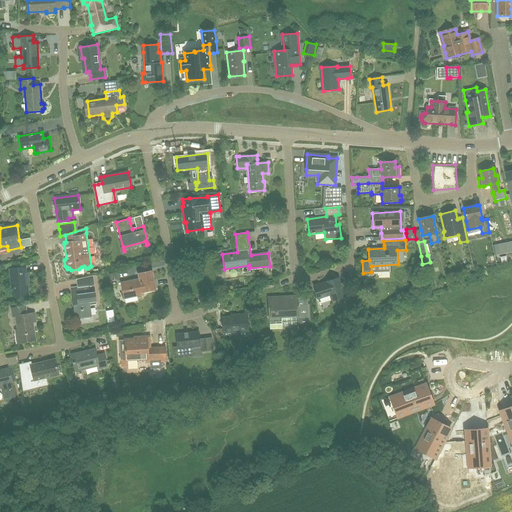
[(509,252),(506,242),(498,244),(500,254),(509,252)]
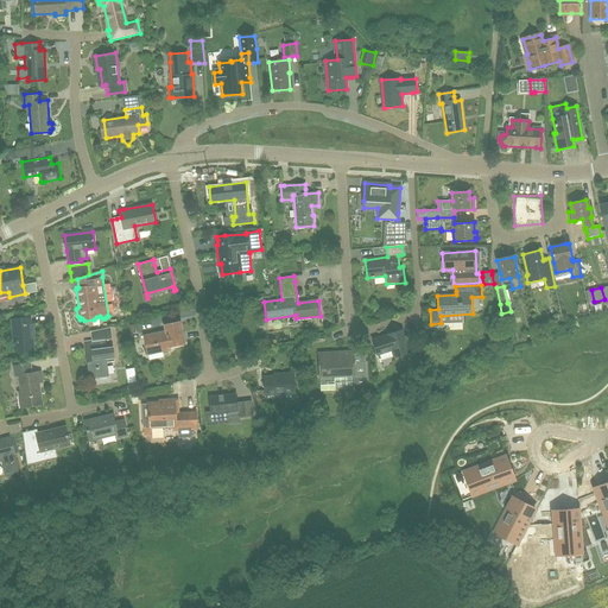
[(14,353),(33,350),(30,322),(30,317),(11,318),(14,353)]
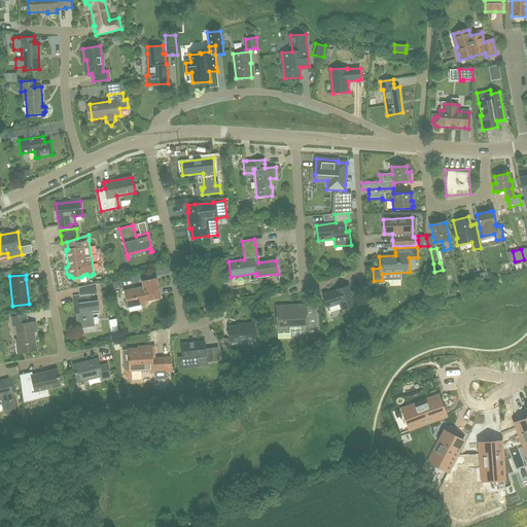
[(146,301),(161,297),(160,293),(155,279),(142,282),(143,287),(124,291),(128,308),(147,303),(146,301)]
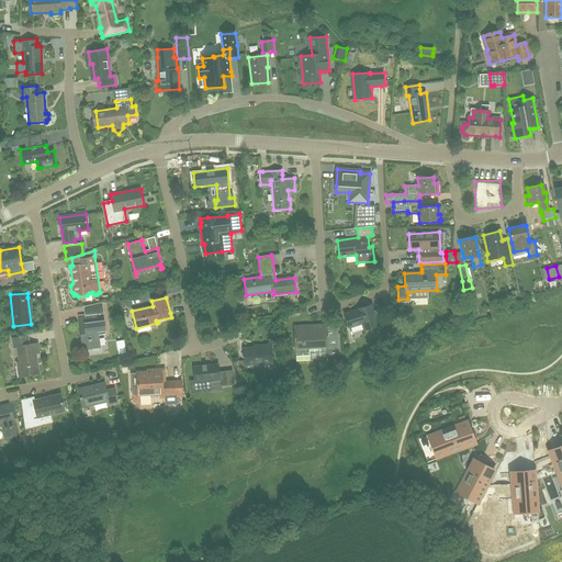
[(98,322),(97,314),(103,314),(102,303),(83,306),(83,311),(85,315),(78,316),(79,321),(82,349),(100,347),(98,332),(105,330),(104,321),(98,322)]
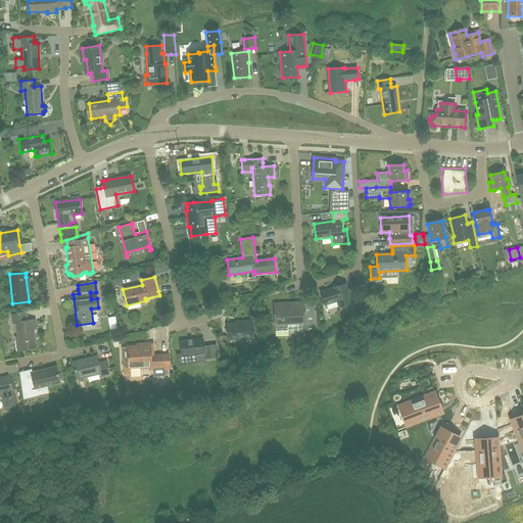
[(320,293),(324,305),(337,301),(339,307),(359,301),(353,287),(351,288),(347,289),(345,284),(332,288),(333,288),(330,289),(320,293)]
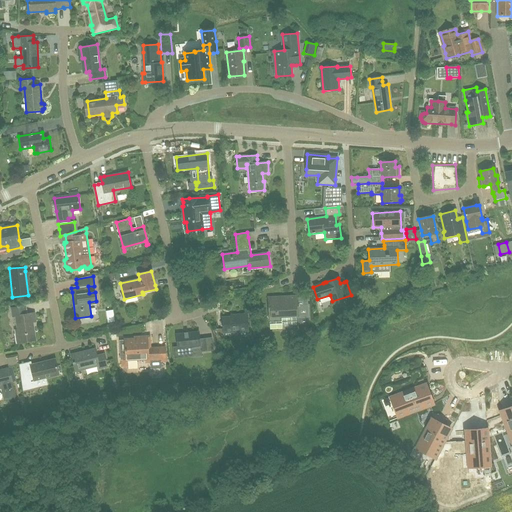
[(298,306),(297,297),(268,298),(269,317),(270,328),(282,327),(282,325),(281,317),(298,316),(299,325),(309,324),(308,306),(303,306),(298,306)]
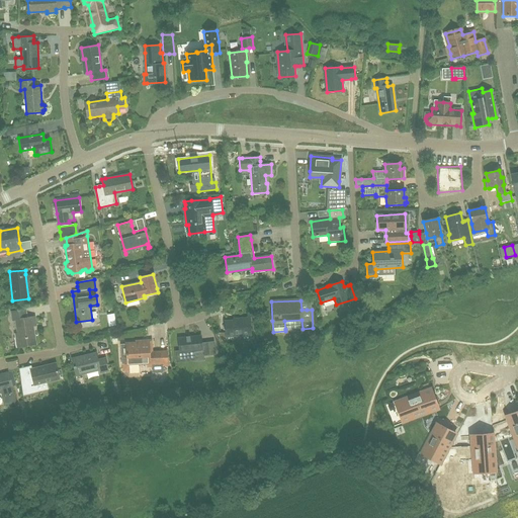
[(16,347),(19,346),(34,345),(32,326),(35,326),(34,317),(27,318),(26,313),(26,309),(10,312),(12,322),(16,321),(17,333),(14,334),(16,347)]
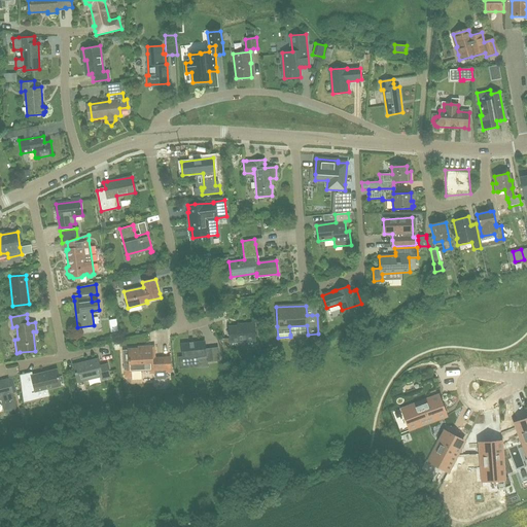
[(229,327),(229,339),(230,349),(239,348),(238,342),(255,341),(254,324),(241,324),(241,326),(229,327)]
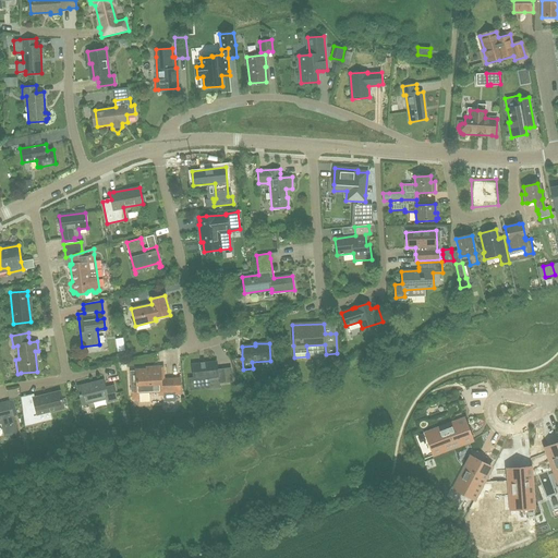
[(202,364),(192,365),(194,378),(189,379),(191,390),(203,389),(203,386),(208,386),(207,378),(218,377),(218,384),(219,384),(226,383),(223,370),(217,370),(216,362),(209,363),(209,362),(205,362),(205,364),(202,364)]
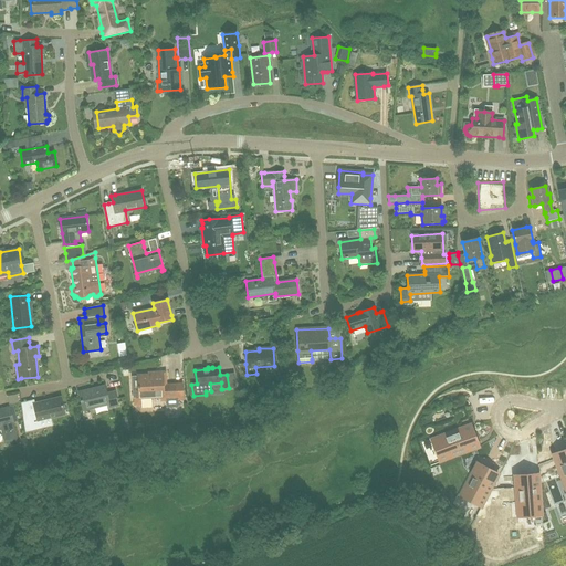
[(152,406),(152,397),(161,397),(161,400),(177,399),(177,384),(173,385),(164,385),(163,374),(137,376),(138,380),(133,380),(134,406),(152,406)]
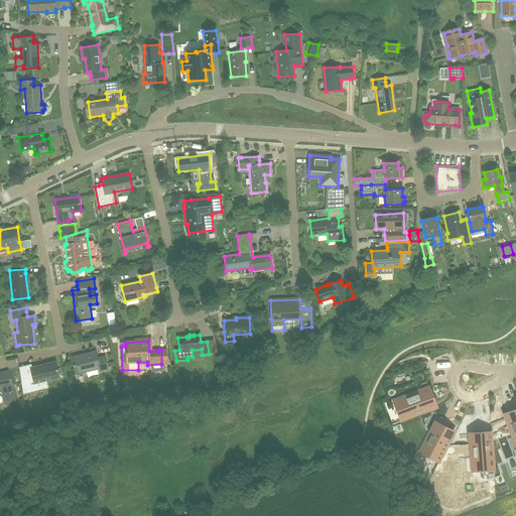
[(97,359),(96,352),(75,357),(72,357),(76,374),(99,369),(100,371),(108,369),(105,357),(101,358),(97,359)]
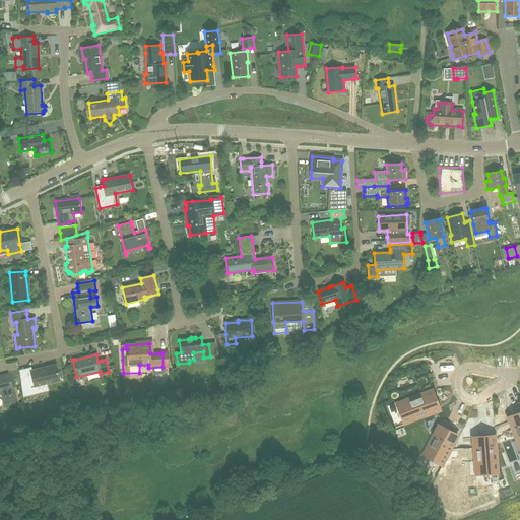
[(23,379),(27,396),(38,394),(36,386),(59,381),(56,366),(30,372),(31,377),(27,378),(23,379)]
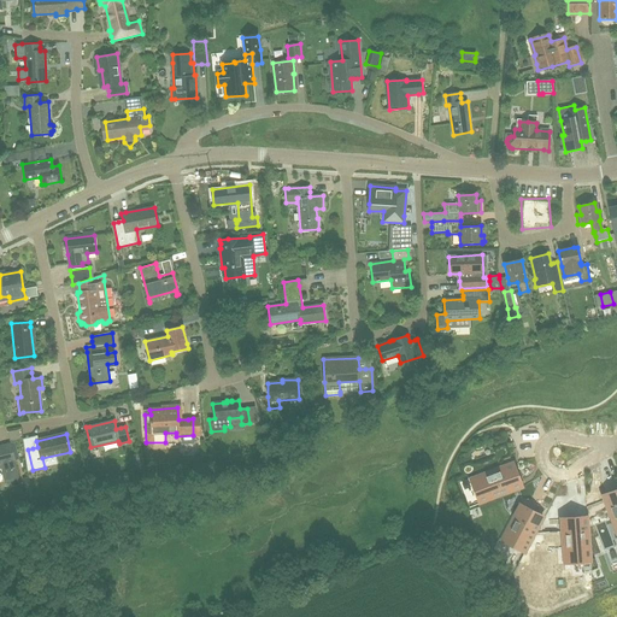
[(11,447),(9,448),(4,448),(4,450),(0,450),(0,465),(3,465),(6,483),(17,481),(13,464),(15,464),(11,447)]
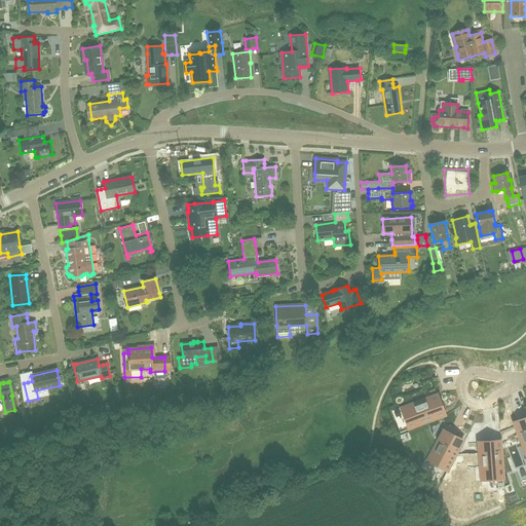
[(404,386),(407,393),(420,388),(417,381),(404,386)]
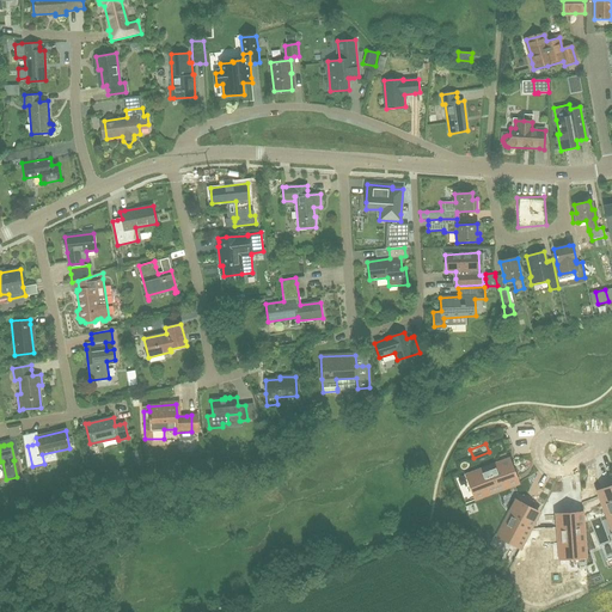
[(496,471),(495,466),(482,471),(483,476),(469,482),(475,499),(476,500),(518,483),(512,465),(496,471)]
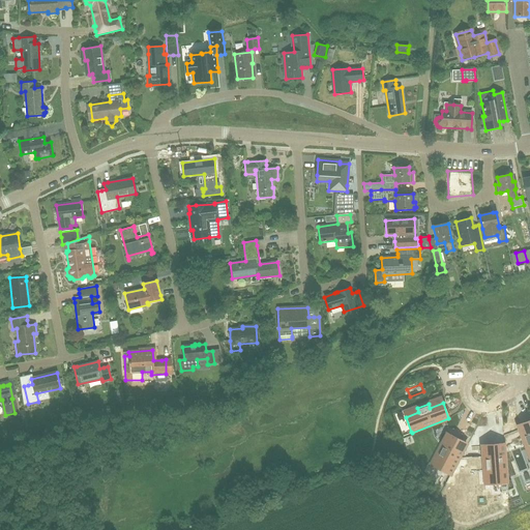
[(441,458),(436,467),(445,472),(446,472),(451,474),(467,445),(461,442),(462,441),(457,439),(452,436),(446,448),(442,446),(438,455),(441,458)]
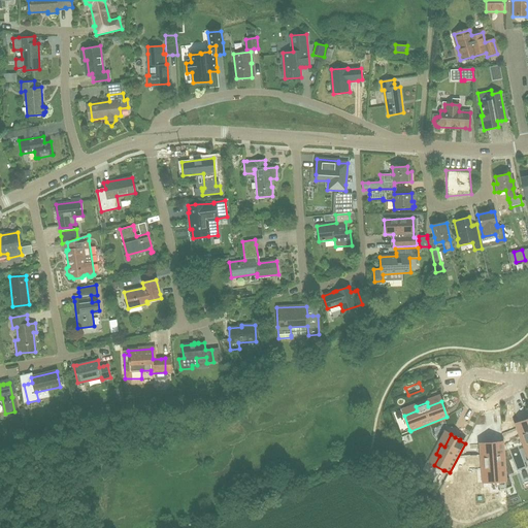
[(505,482),(502,443),(480,444),(483,484),(505,482)]
